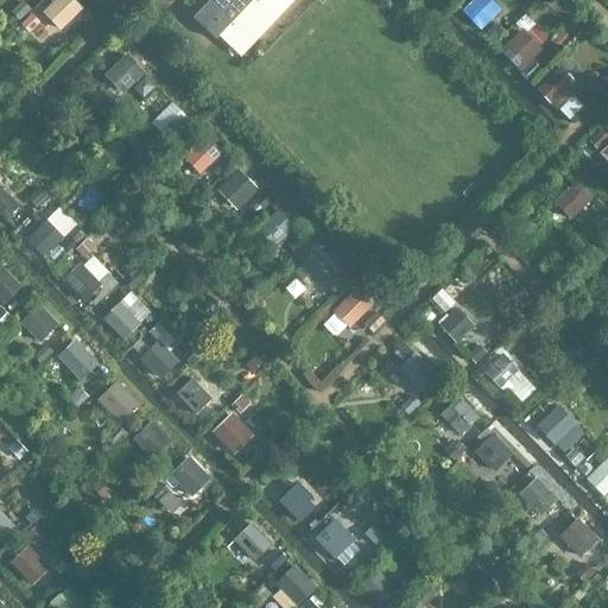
[(48,0),(23,17),(40,43),(87,12),(77,0),(48,0)]
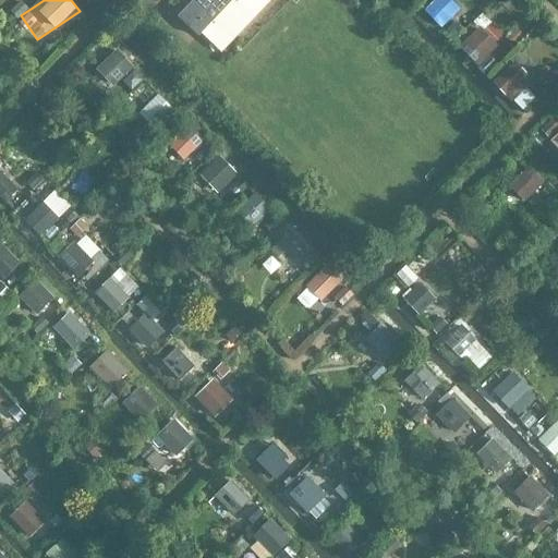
[(197,36),(230,0),(191,0),(177,16),(197,36)]
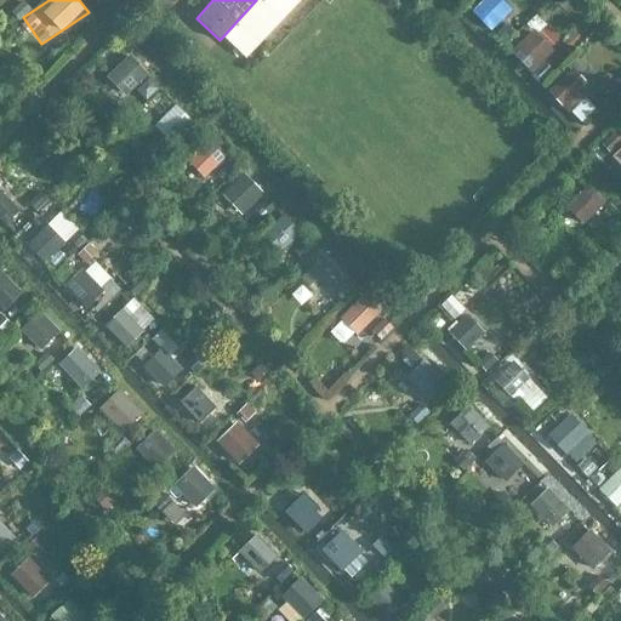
[(512,13),(499,0),(472,0),(467,5),(491,32),(512,13)]
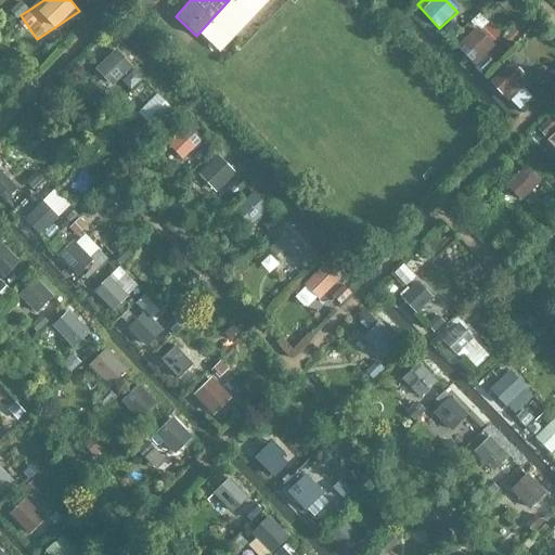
[(127,62),(111,40),(86,57),(103,79),(127,62)]
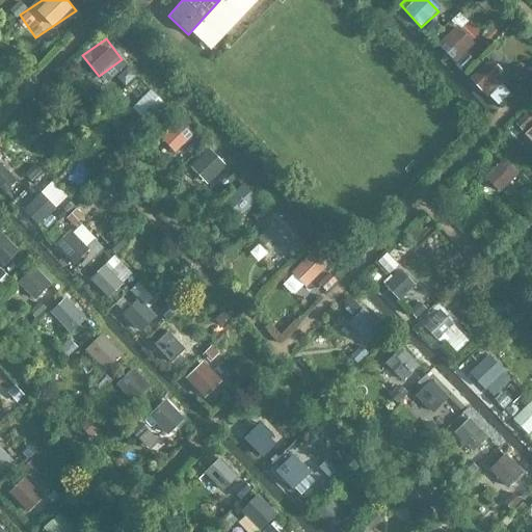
[(483,46),(462,65),(478,81),(499,61),(483,46)]
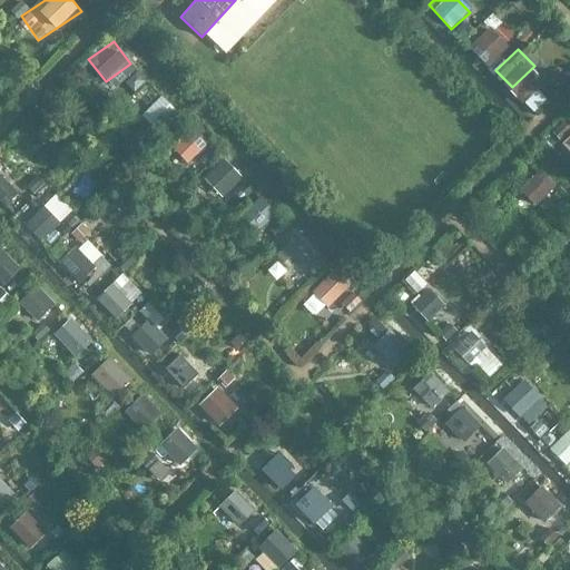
[(150,102),(160,94),(138,69),(119,87),(136,105),(145,97),(150,102)]
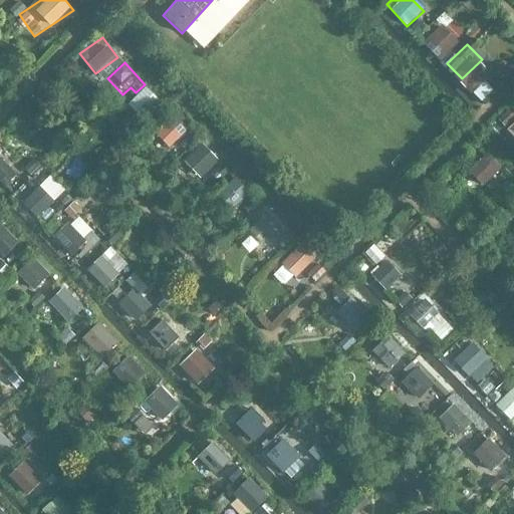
[(146,83),(127,102),(143,115),(160,96),(146,83)]
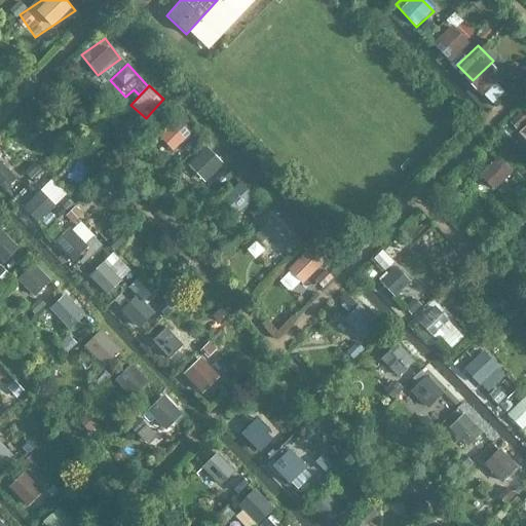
[(525,111),(513,123),(525,137),(525,111)]
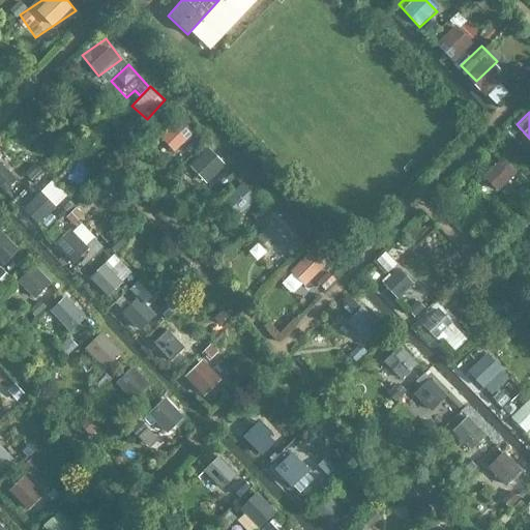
[(189,130),(171,113),(156,128),(175,146),(189,130)]
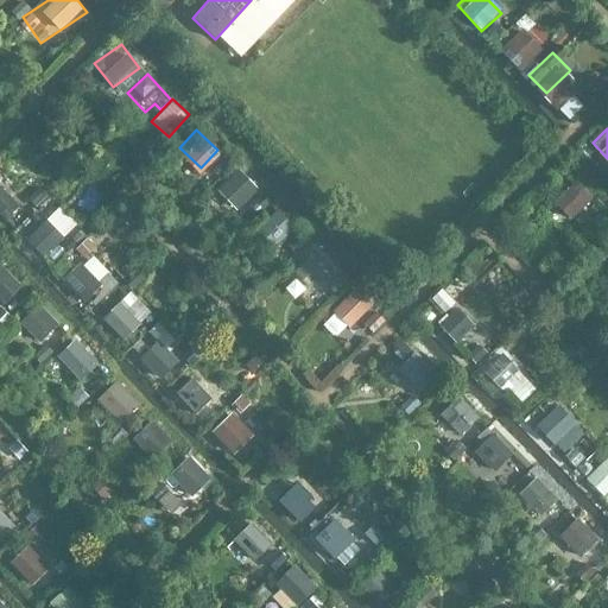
[(217,187),(239,209),(261,187),(240,165),(217,187)]
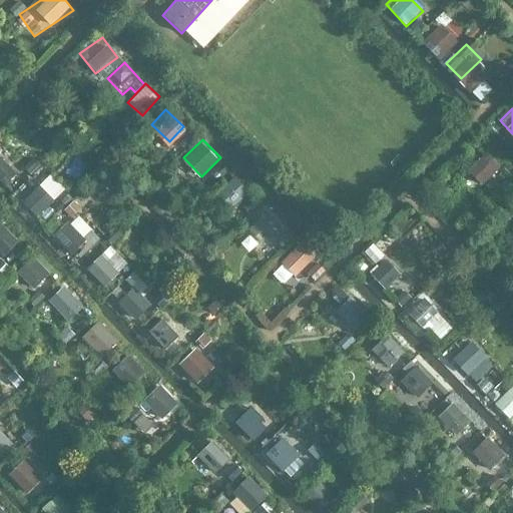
[(499,163),(480,145),(464,163),(483,180),(499,163)]
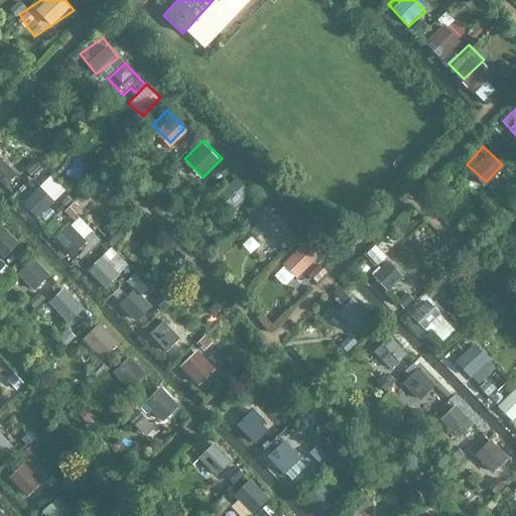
[(1,156),(0,157),(0,178),(5,183),(16,172),(1,156)]
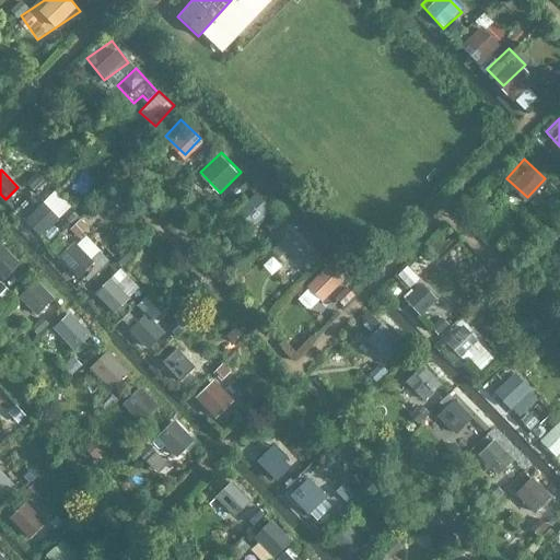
[(269,211),(246,188),(230,206),(253,228),(269,211)]
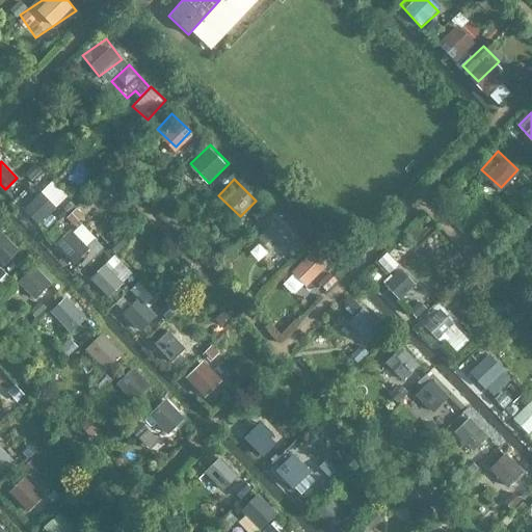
[(31,192),(16,207),(36,228),(52,213),(31,192)]
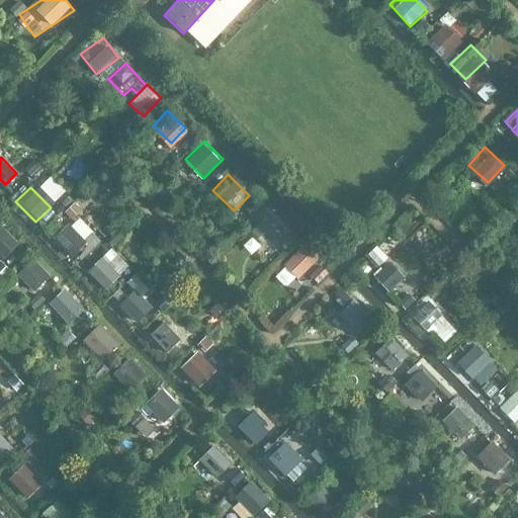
[(256,251),(275,235),(286,247),(295,238),(272,211),(244,238),(256,251)]
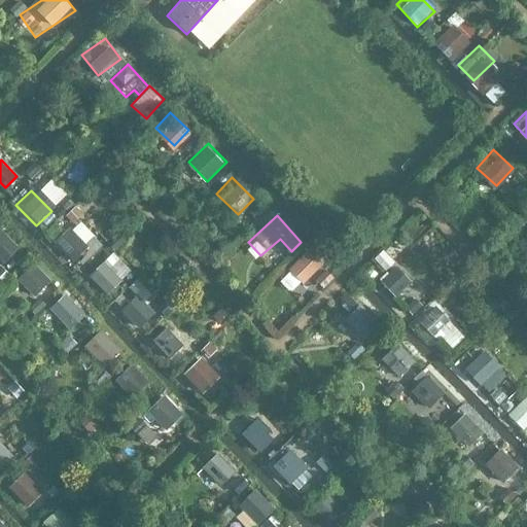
[(80,218),(57,241),(74,259),(98,238),(80,218)]
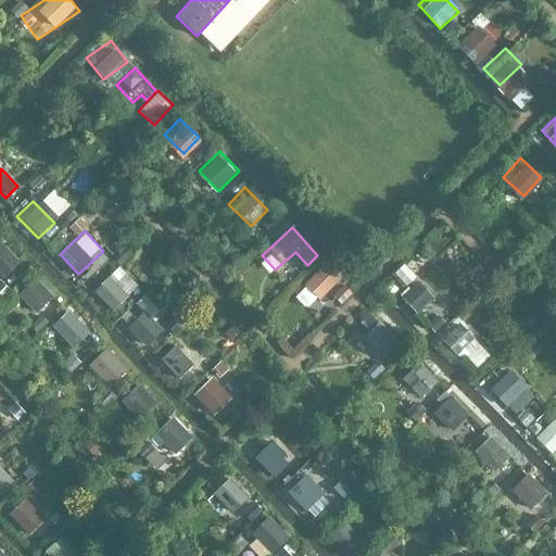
[(1,239),(0,239),(0,270),(7,277),(23,260),(1,239)]
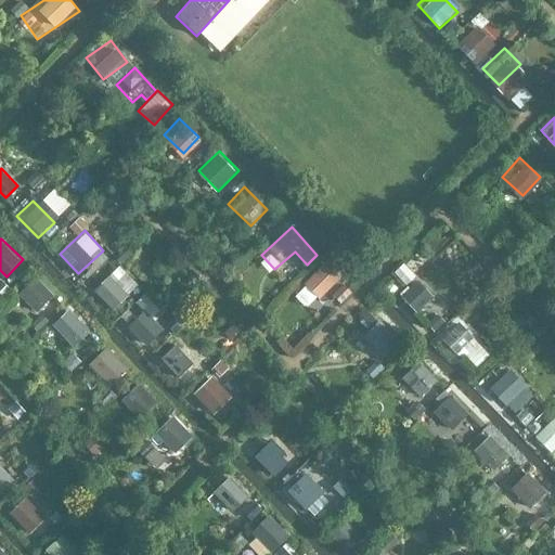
[(304,280),(321,297),(338,279),(321,261),(304,280)]
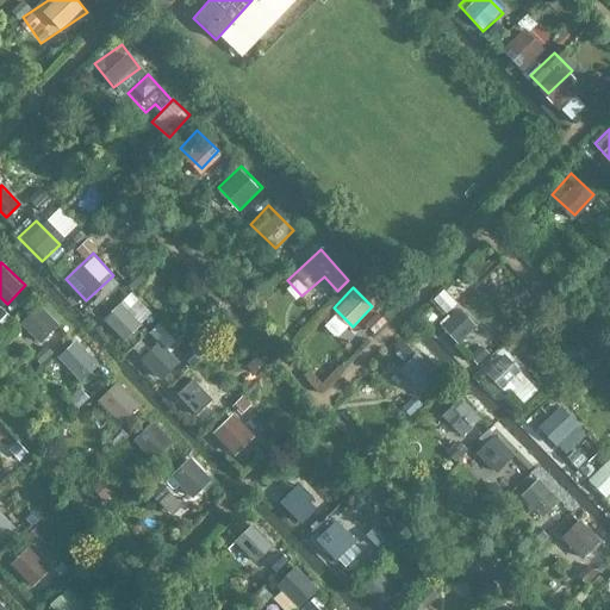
[(466,298),(442,318),(466,344),(489,324),(466,298)]
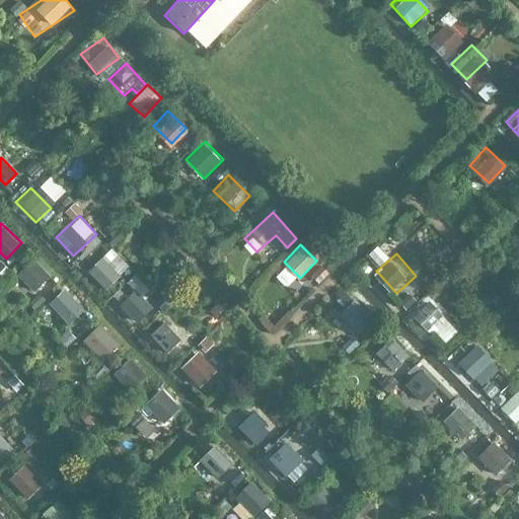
[(55,279),(29,254),(14,270),(40,294),(55,279)]
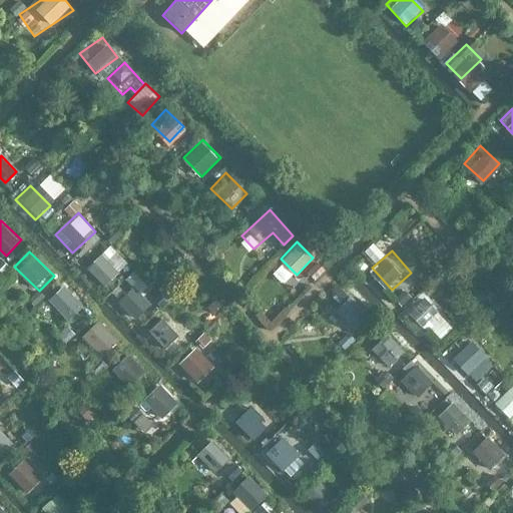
[(99,252),(83,268),(100,286),(116,272),(99,252)]
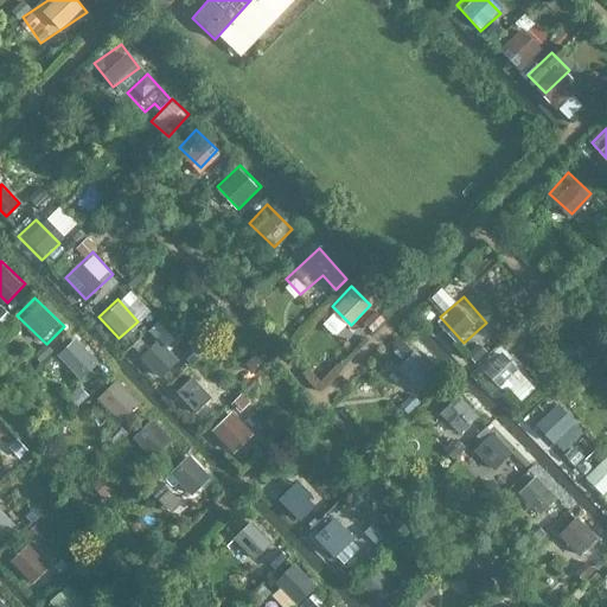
[(57,353),(81,379),(100,362),(76,336),(57,353)]
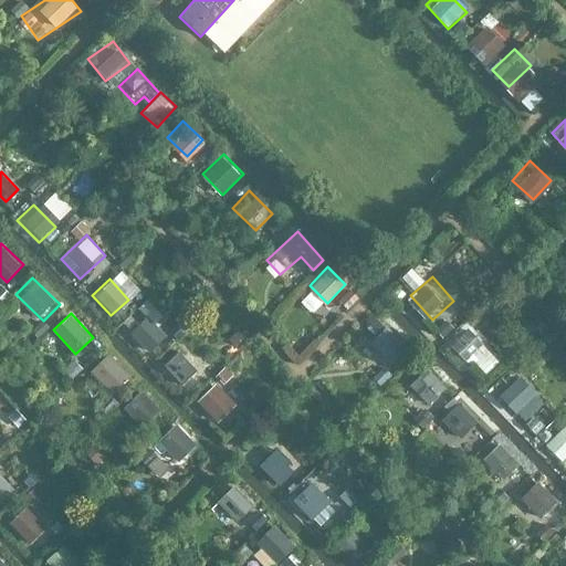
[(150,353),(168,336),(148,315),(130,331),(150,353)]
